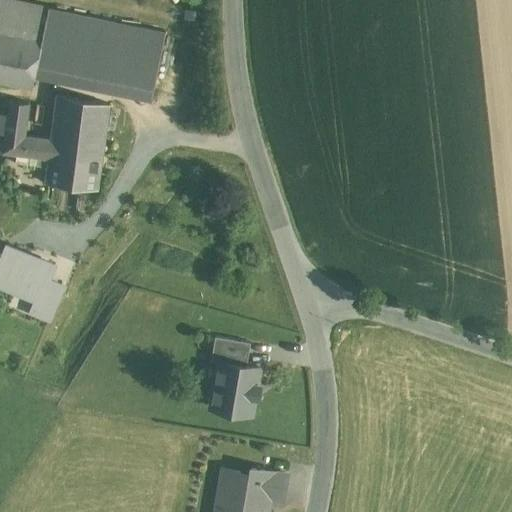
[(48,8),(9,0),(0,0),(0,32),(41,41),(48,8)]
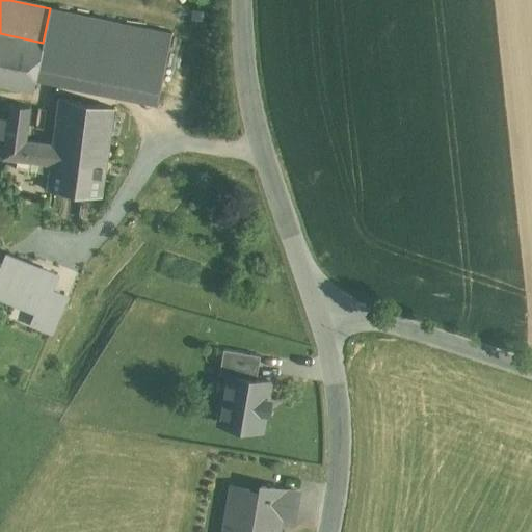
[(173,33),(50,8),(43,43),(38,67),(160,92),(173,33)]
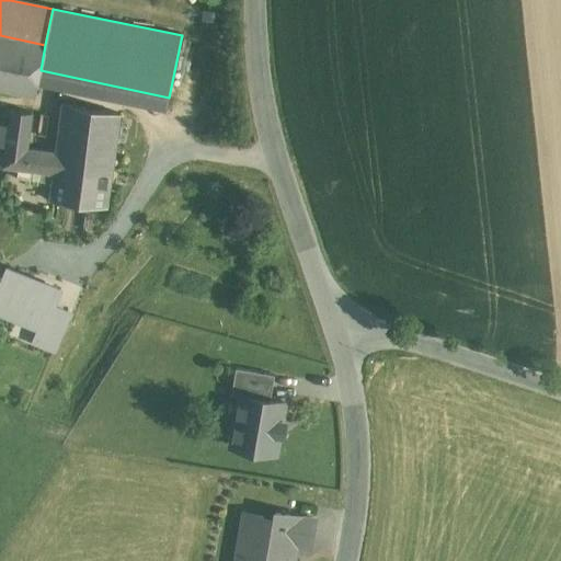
[(45,45),(0,35),(0,90),(34,98),(41,70),(45,45)]
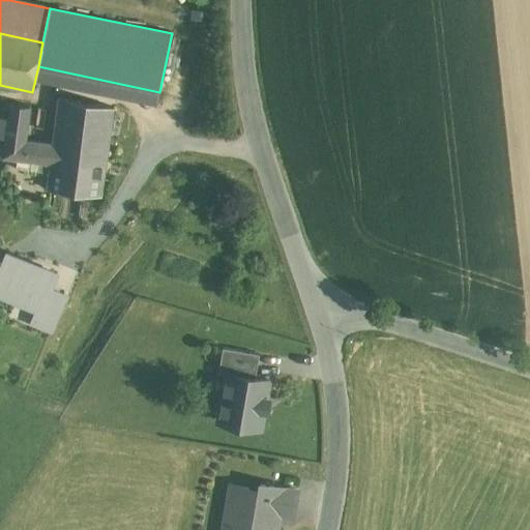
[(166,65),(182,70),(189,43),(172,39),(166,65)]
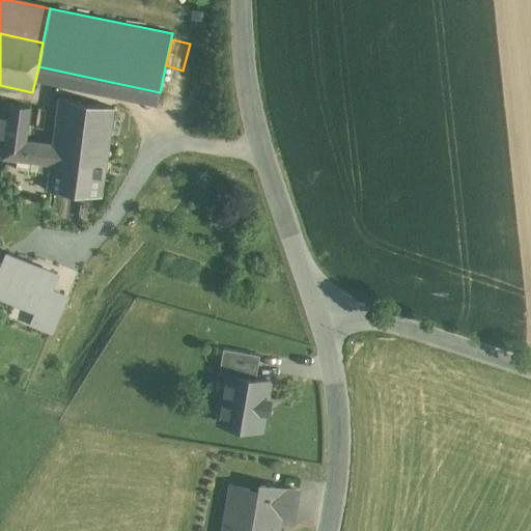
[(113,109),(59,98),(51,145),(49,158),(106,167),(113,109)]
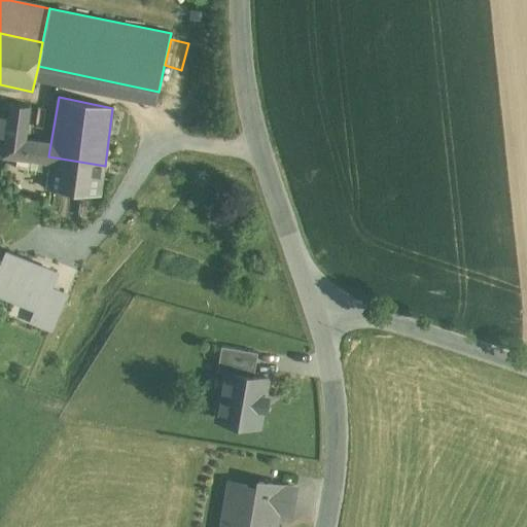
[(28,108),(8,105),(6,119),(0,118),(0,138),(3,139),(1,156),(47,163),(48,156),(50,144),(24,140),(28,108)]
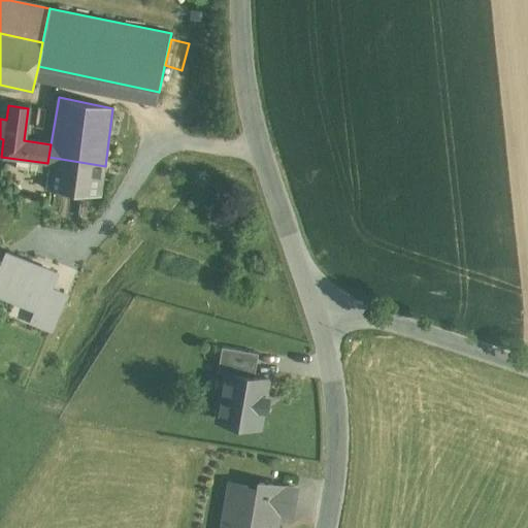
[(105,166),(48,157),(47,163),(43,188),(53,190),(47,218),(97,225),(105,166)]
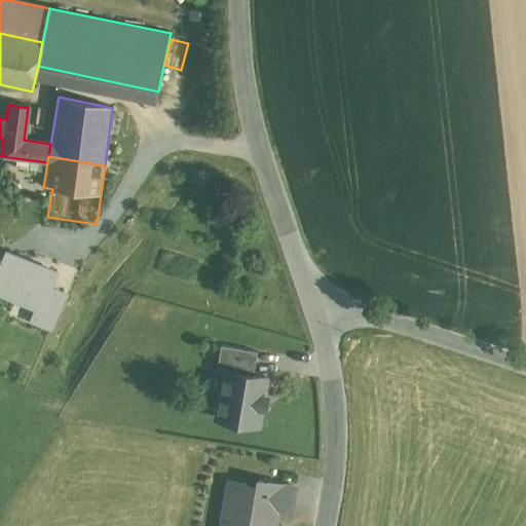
[(73,271),(50,268),(46,290),(70,294),(73,271)]
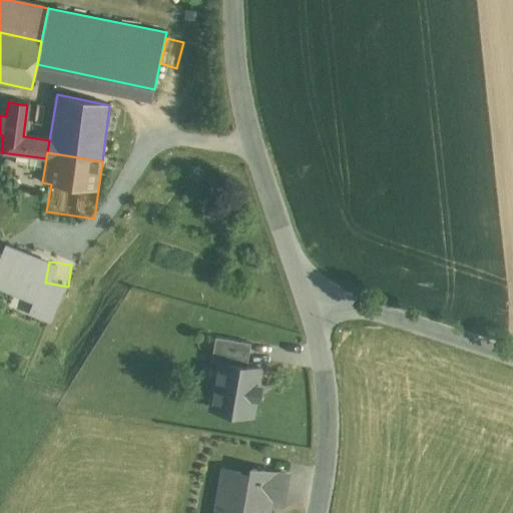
[(250,343),(215,336),(211,361),(219,363),(219,362),(246,366),(250,343)]
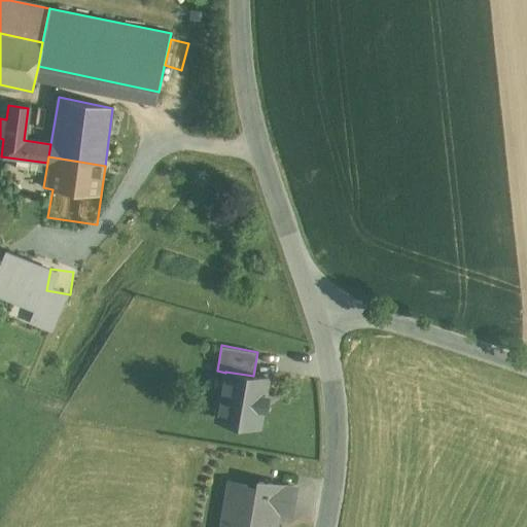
[(253,376),(225,372),(225,373),(218,418),(258,425),(261,408),(265,409),(267,396),(264,395),(267,379),(253,376)]
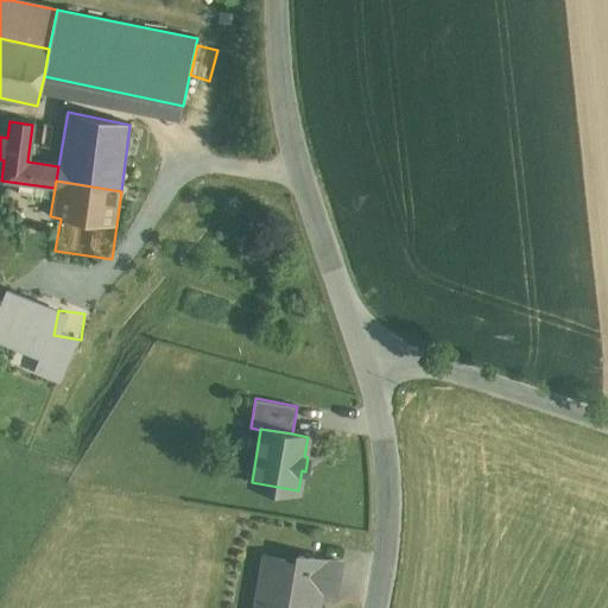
[(297,568),(285,565),(285,559),(265,556),(255,607),(316,607),(318,603),(314,602),(316,589),(335,593),(340,563),(299,556),(297,568)]
